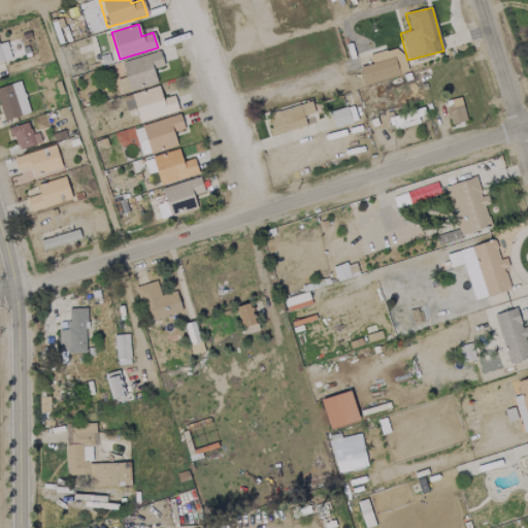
[(5,41),(0,43),(0,62),(10,60),(5,41)]
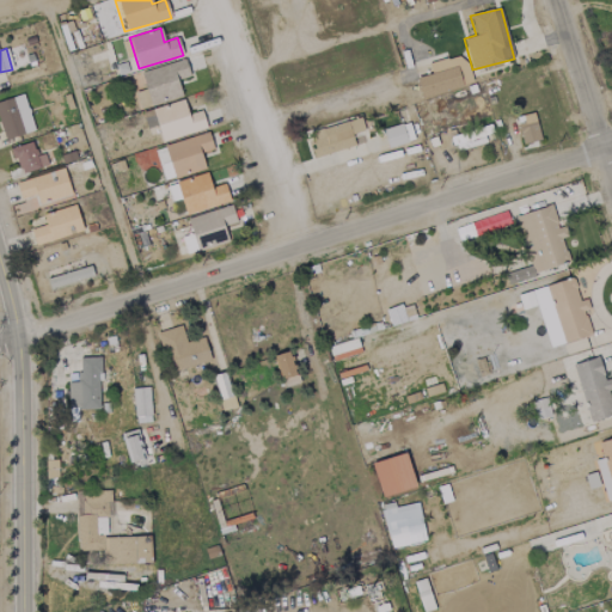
[(182,97),(177,80),(189,77),(185,60),(140,71),(145,90),(135,92),(139,106),(182,97)]
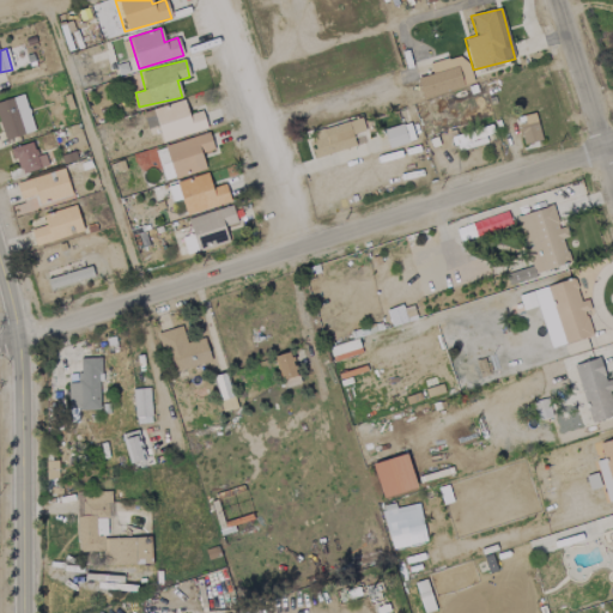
[(417,78),(423,98),(462,85),(456,66),(417,78)]
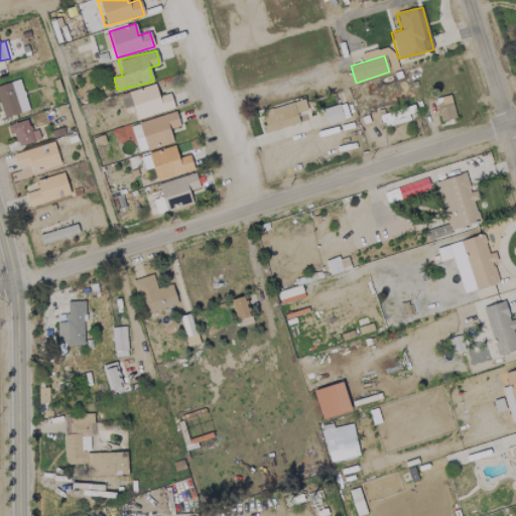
[(28,111),(19,80),(0,84),(0,107),(3,117),(28,111)]
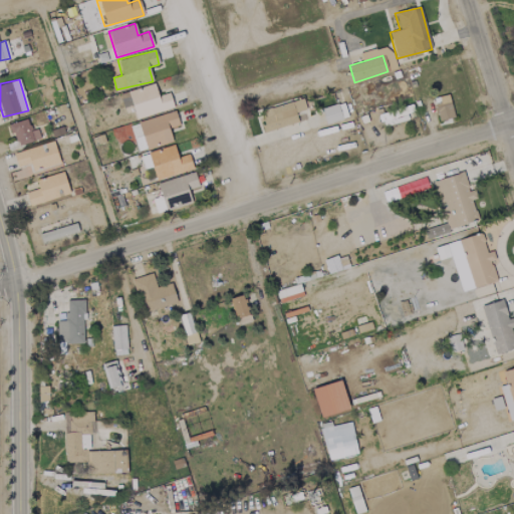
[(169,92),(157,95),(154,83),(118,93),(122,107),(132,105),(135,118),(173,108),(169,92)]
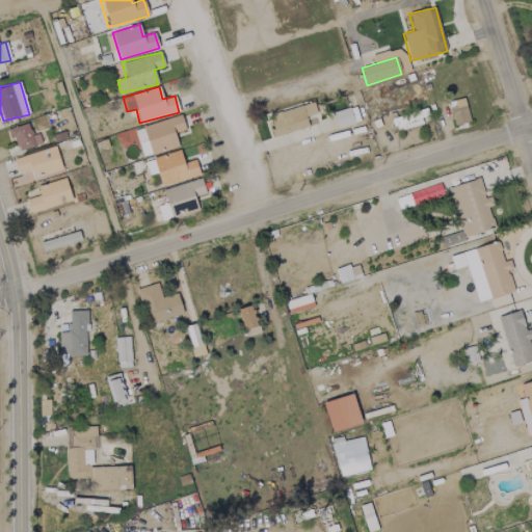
[(448,101),(453,125),(469,122),(464,99),(448,101)]
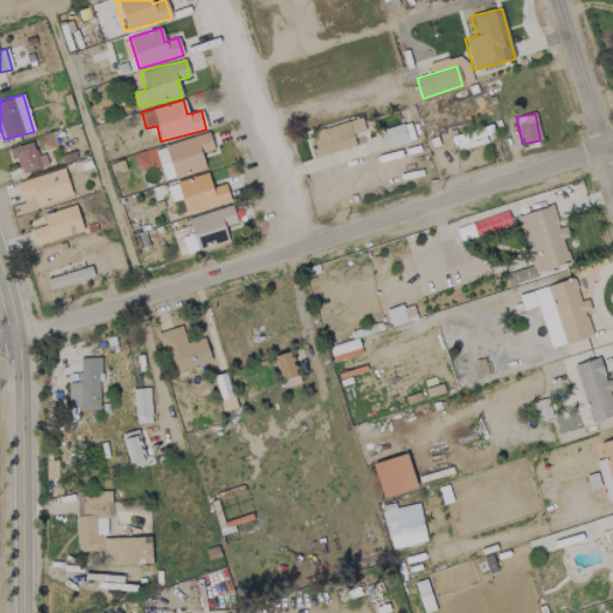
[(356,145),(352,135),(364,131),(360,117),(309,134),(316,158),(356,145)]
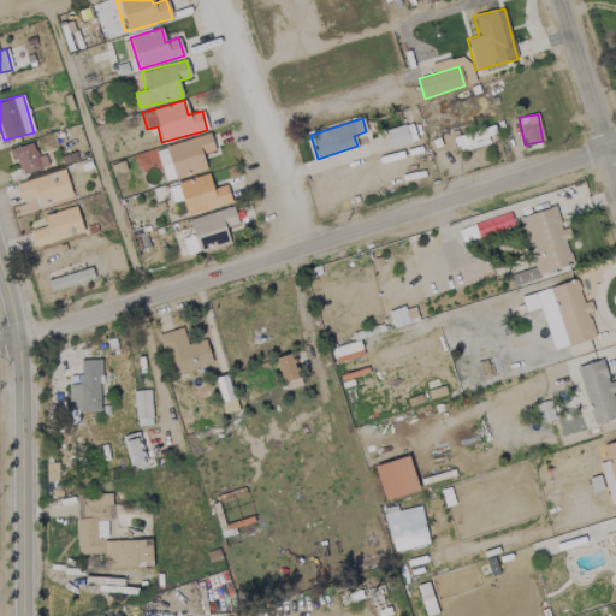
[(409,144),(406,124),(385,129),(389,148),(409,144)]
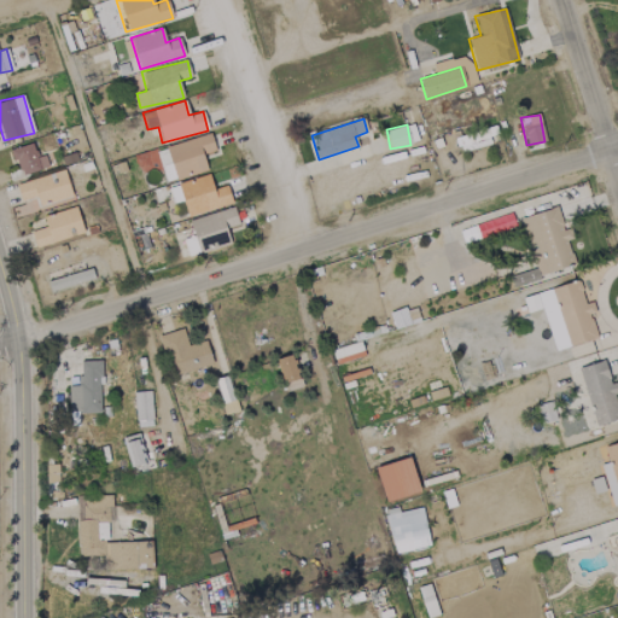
[(477,146),(488,144),(485,132),(474,134),(477,146)]
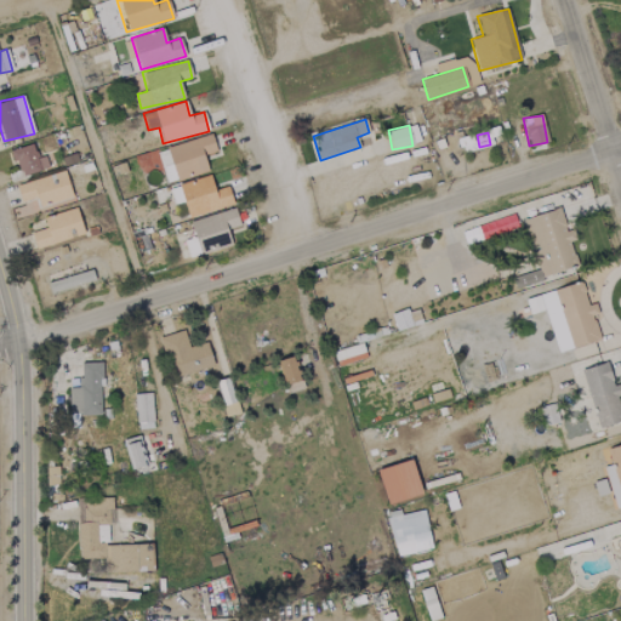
[(203,155),(216,152),(210,134),(166,147),(176,181),(208,171),(203,155)]
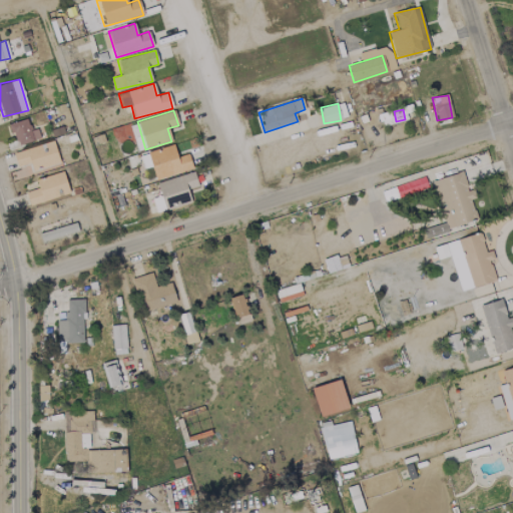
[(29,130),(26,118),(9,123),(15,145),(39,139),(37,128),(29,130)]
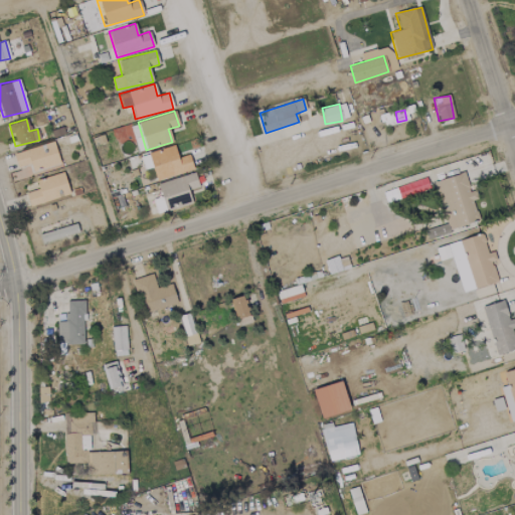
[(13,152),(16,167),(31,164),(33,171),(59,165),(54,143),(13,152)]
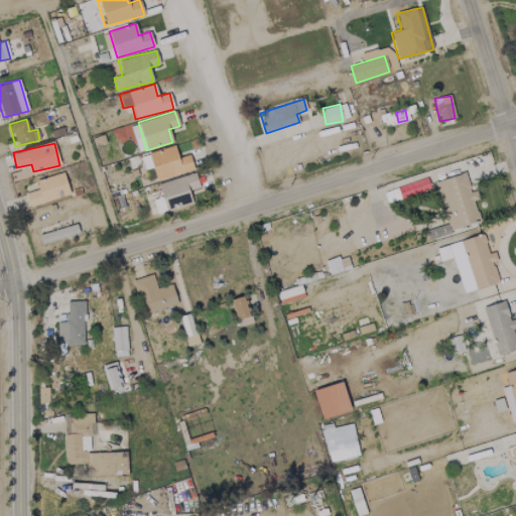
[(149,152),(154,179),(194,171),(189,155),(177,157),(174,146),(149,152)]
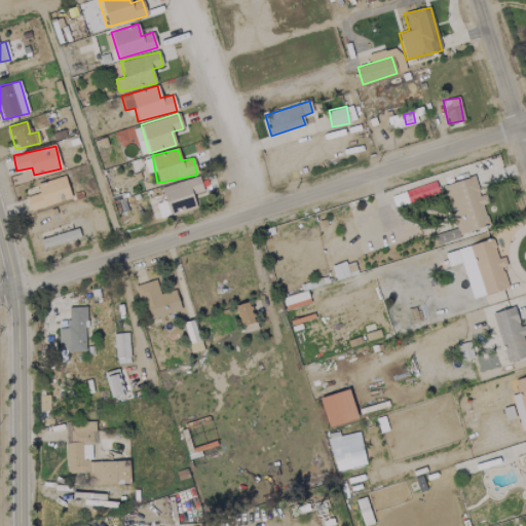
[(36,184),(39,192),(26,197),(30,211),(71,198),(64,176),(36,184)]
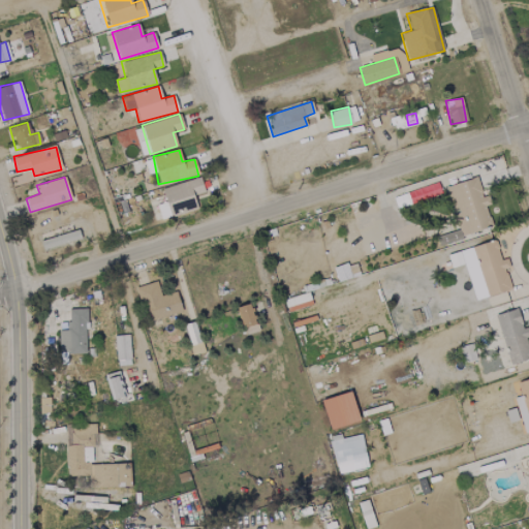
[(161,188),(165,203),(156,205),(161,220),(197,210),(193,195),(204,192),(199,177),(161,188)]
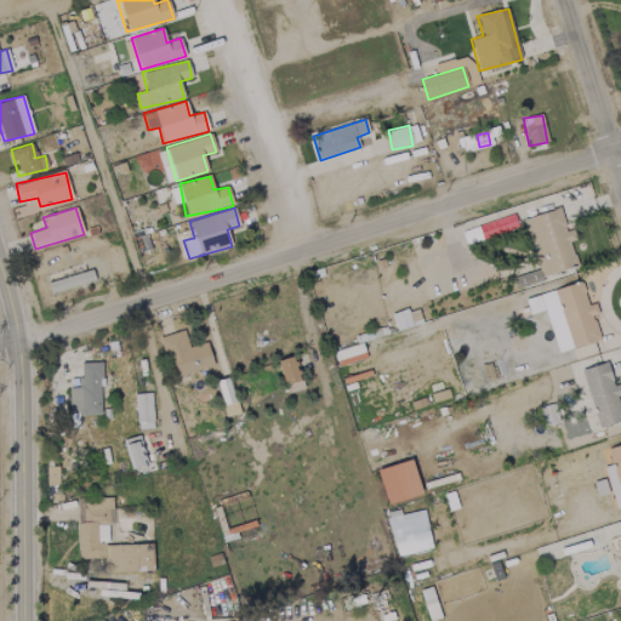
[(577,267),(569,241),(575,239),(573,229),(565,231),(559,209),(522,220),(536,271),(520,275),(523,283),(577,267)]
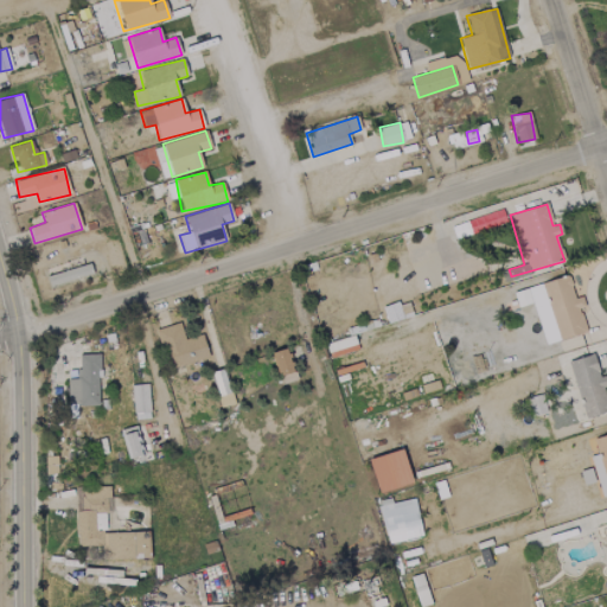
[(505,222),(502,210),(460,223),(464,235),(471,232),(505,222)]
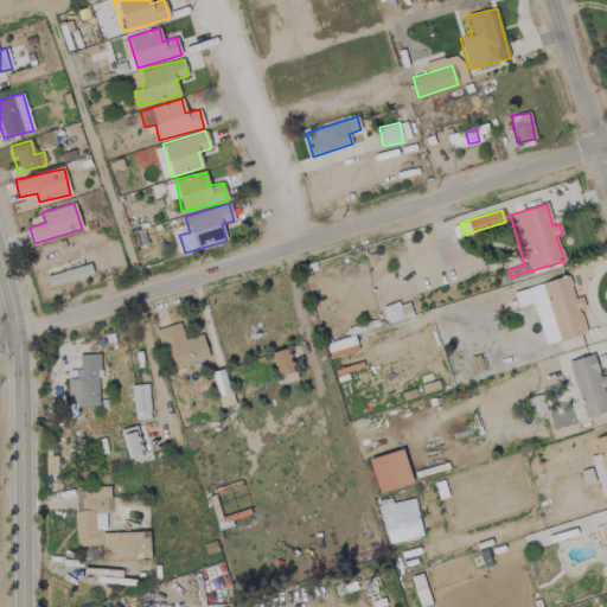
[(46,274),(48,285),(91,275),(90,266),(46,274)]
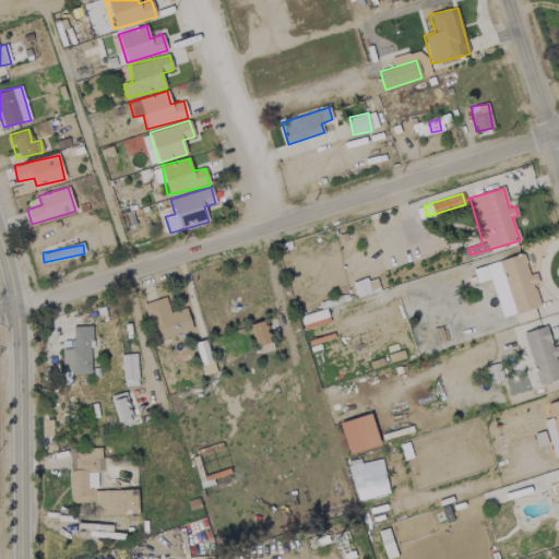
[(501,317),(539,306),(533,284),(538,283),(535,273),(528,274),(523,253),(486,264),(501,317)]
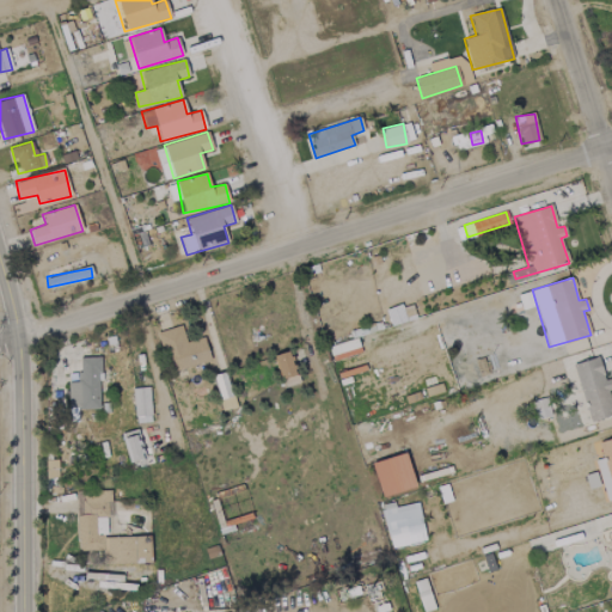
[(410,304),(387,310),(391,324),(414,318),(410,304)]
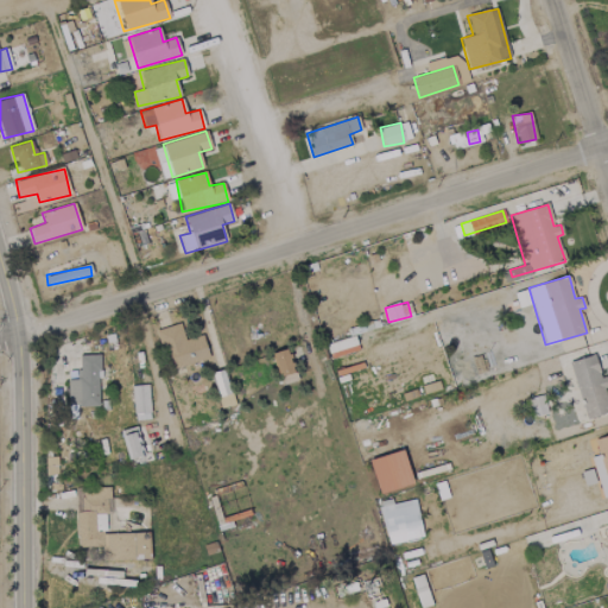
[(209,359),(203,337),(184,342),(179,324),(158,329),(168,369),(209,359)]
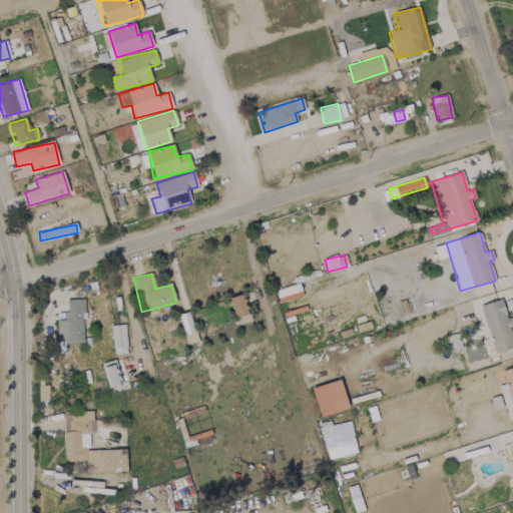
[(234,318),(246,316),(242,295),(230,297),(234,318)]
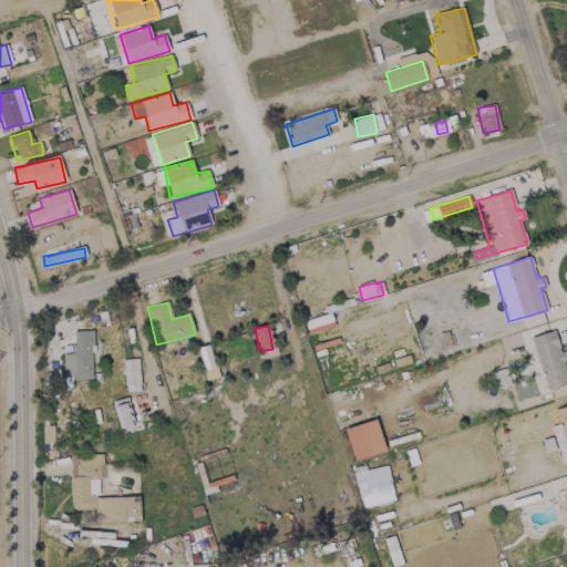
[(62,353),(63,379),(93,378),(92,331),(72,331),(72,353),(62,353)]
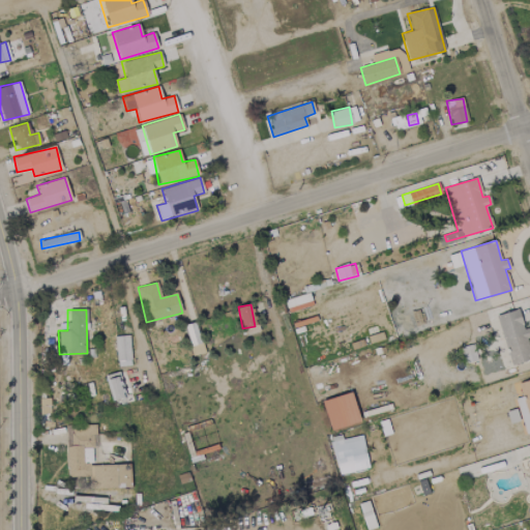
[(509,365),(529,359),(529,347),(525,328),(523,329),(518,310),(497,315),(509,365)]
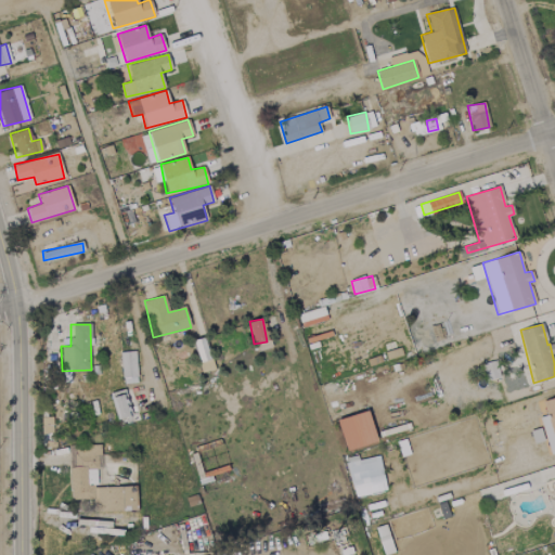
[(199,362),(209,360),(203,337),(193,340),(199,362)]
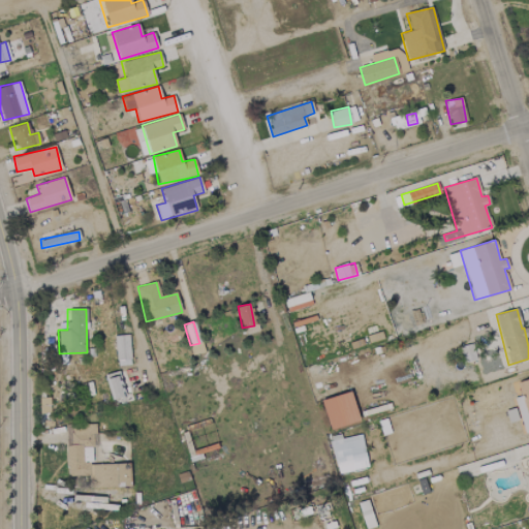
[(116,366),(130,365),(129,335),(115,335),(116,366)]
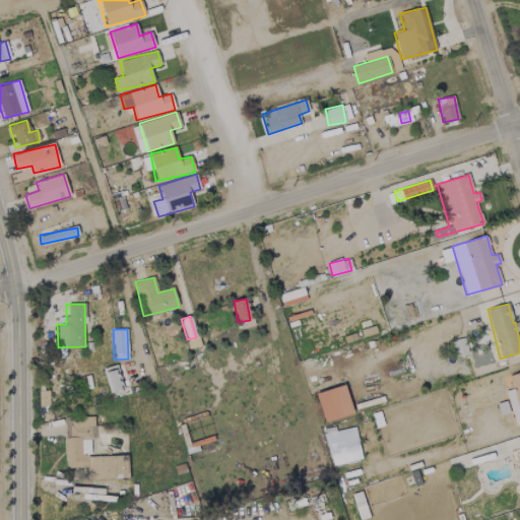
[(103,373),(109,393),(122,389),(116,369),(103,373)]
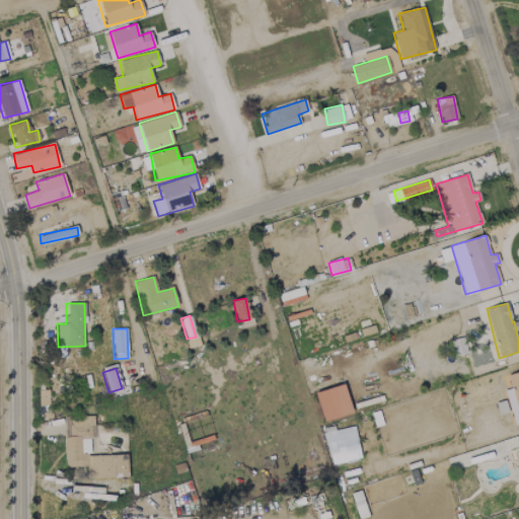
[(323,422),(353,413),(343,383),(314,393),(323,422)]
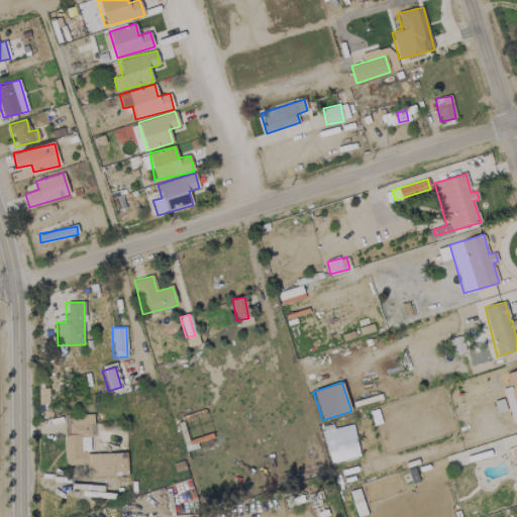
[(47,389),(38,389),(38,403),(47,403),(47,389)]
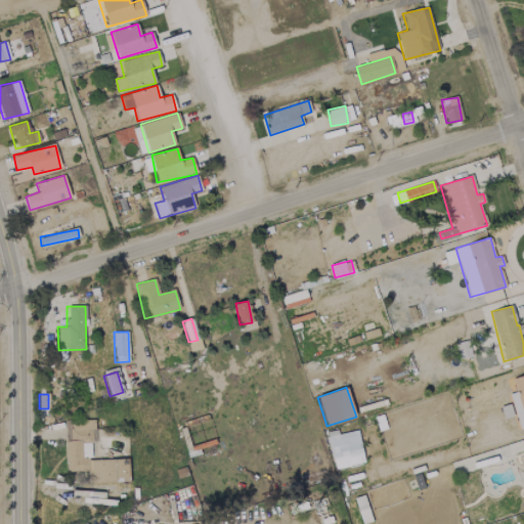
[(129,481),(128,459),(91,460),(90,443),(95,443),(94,420),(70,421),(70,441),(66,441),(67,472),(88,472),(89,482),(129,481)]
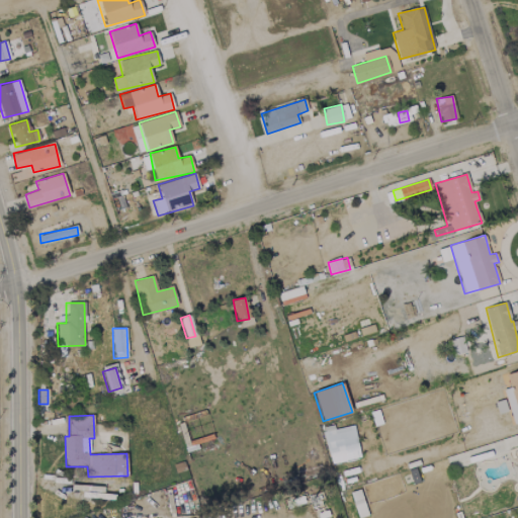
[(360,457),(353,425),(333,429),(333,428),(323,430),(330,463),(360,457)]
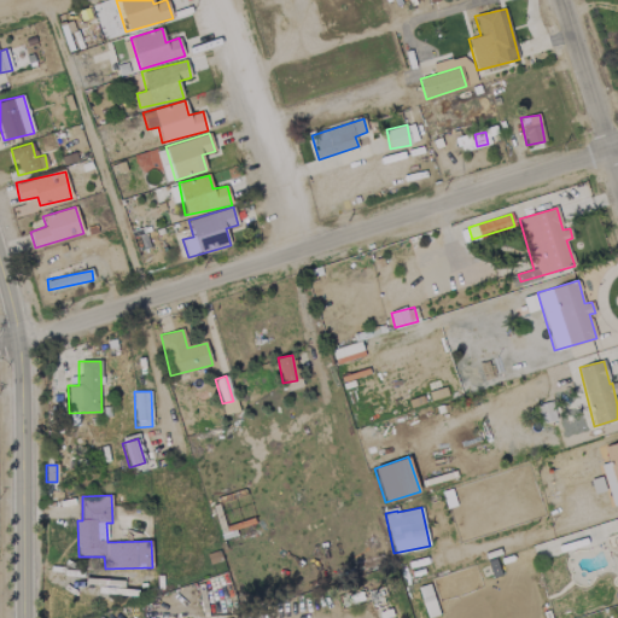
[(419,589),(427,617),(438,614),(430,586),(419,589)]
